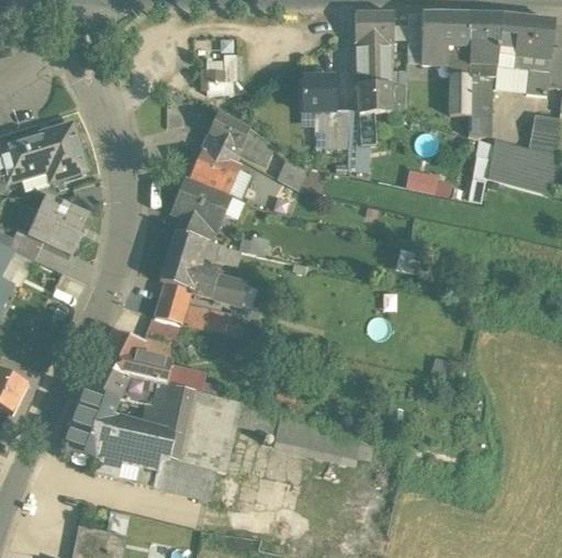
[(469,13),(420,12),(420,46),(451,45),(469,45),(469,13)]
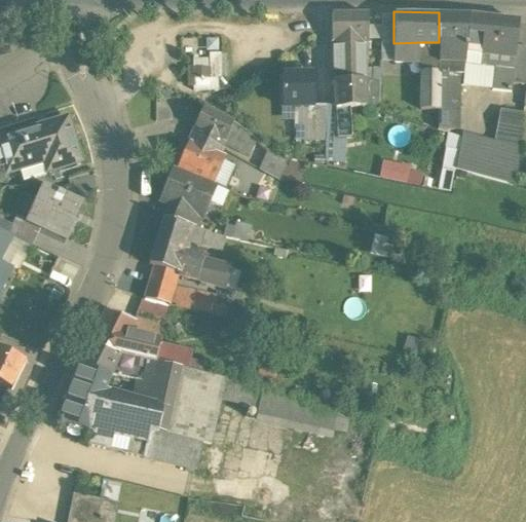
[(470,12),(439,12),(439,42),(466,42),(470,12)]
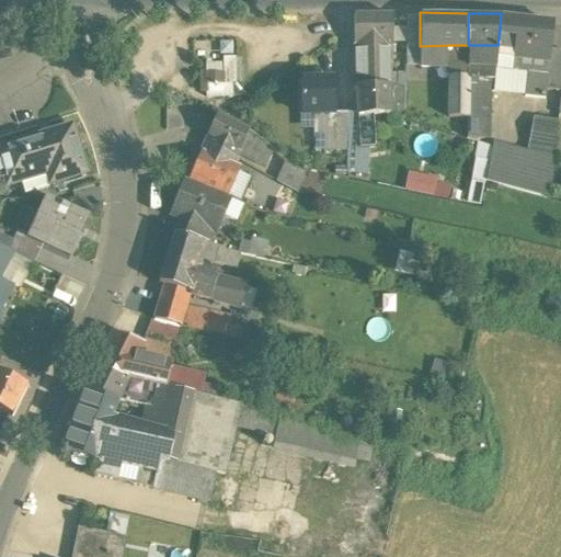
[(553,20),(501,13),(497,45),(496,52),(512,54),(528,56),(549,58),(550,46),(553,20)]
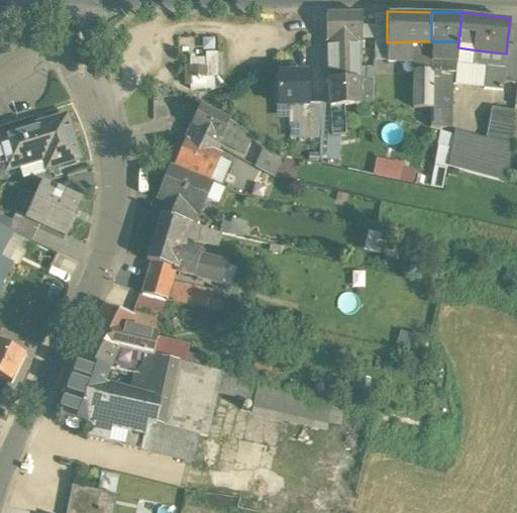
[(362,13),(326,14),(327,40),(343,40),(343,46),(357,45),(357,42),(360,41),(362,13)]
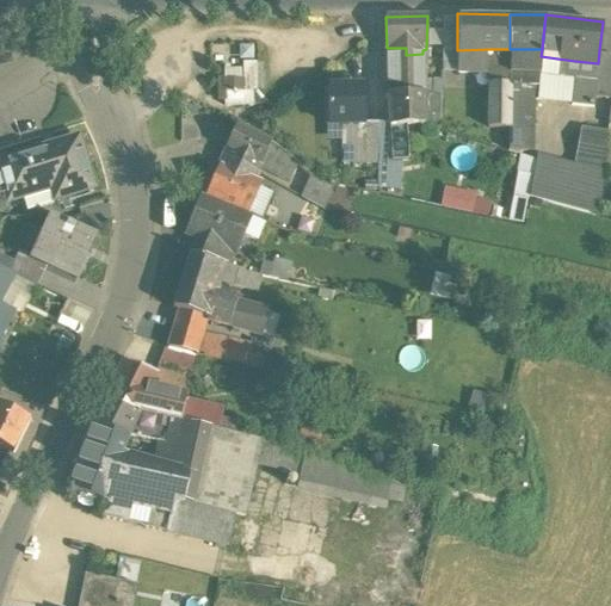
[(406,48),(387,48),(387,65),(423,65),(423,54),(406,55),(406,48)]
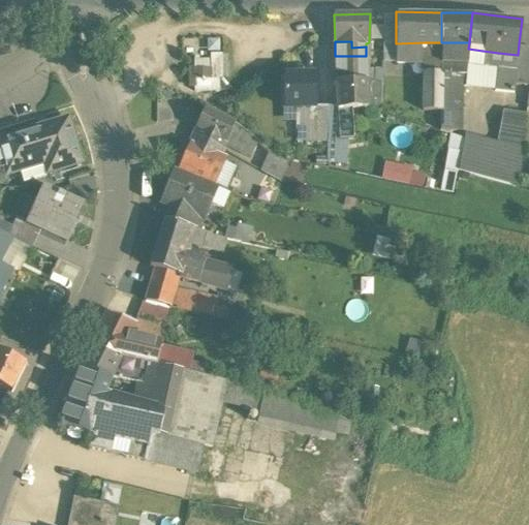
[(441,42),(425,42),(425,61),(441,60),(441,42)]
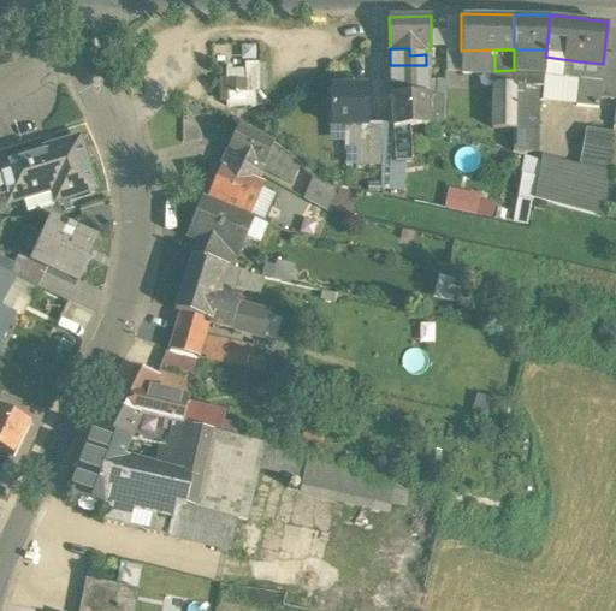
[(546,49),(514,49),(514,70),(514,83),(535,83),(543,83),(543,82),(545,57),(546,49)]
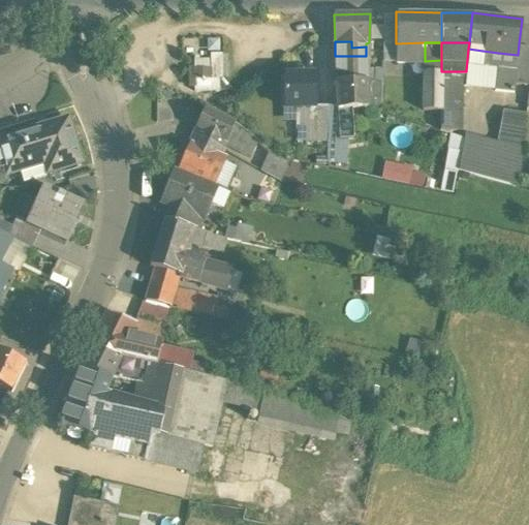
[(528,43),(519,43),(518,55),(515,81),(528,83),(528,81),(528,43)]
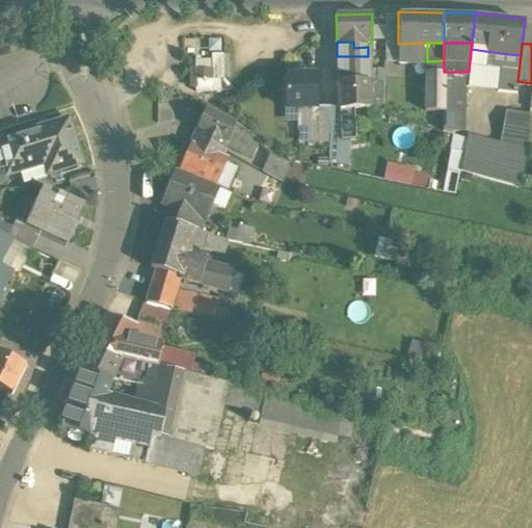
[(196,57),(197,87),(219,86),(218,77),(223,77),(223,51),(211,52),(212,56),(196,57)]
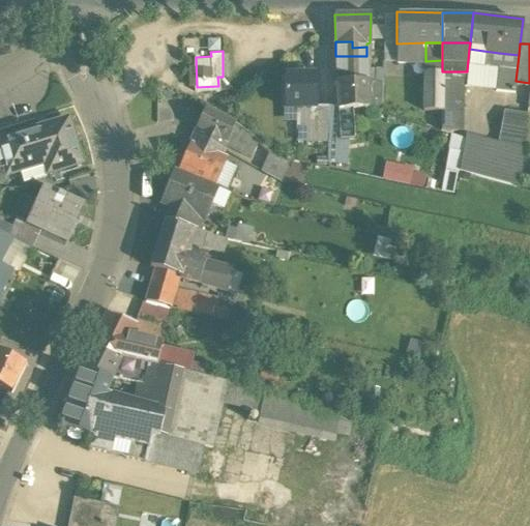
[(499,53),(483,51),(482,62),(498,63),(499,53)]
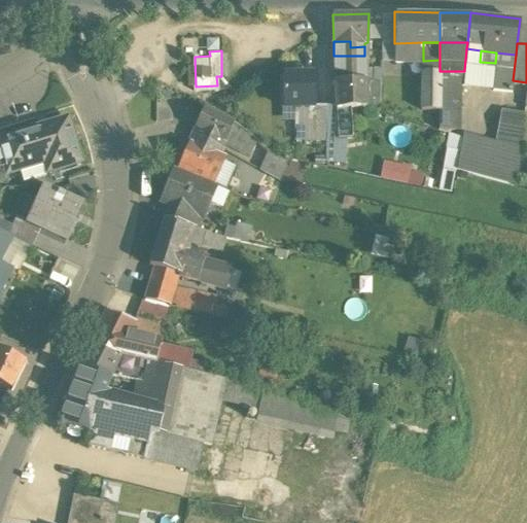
[(516,55),(496,53),(495,63),(492,86),(512,89),(513,80),(516,55)]
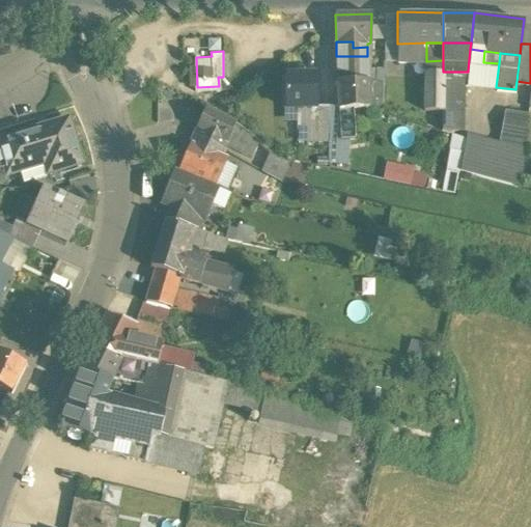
[(367,56),(336,56),(336,80),(368,79),(369,79),(367,56)]
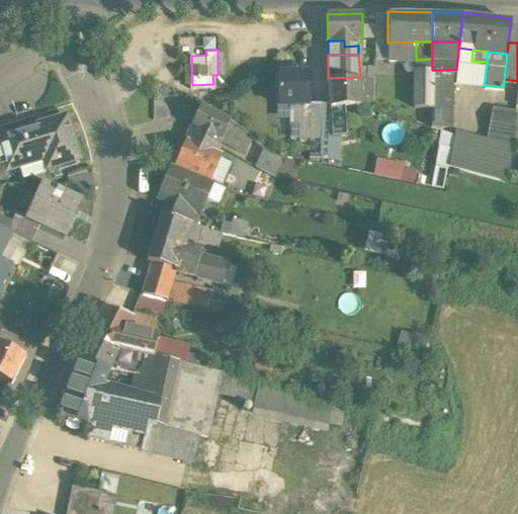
[(404,59),(389,59),(389,73),(404,73),(404,59)]
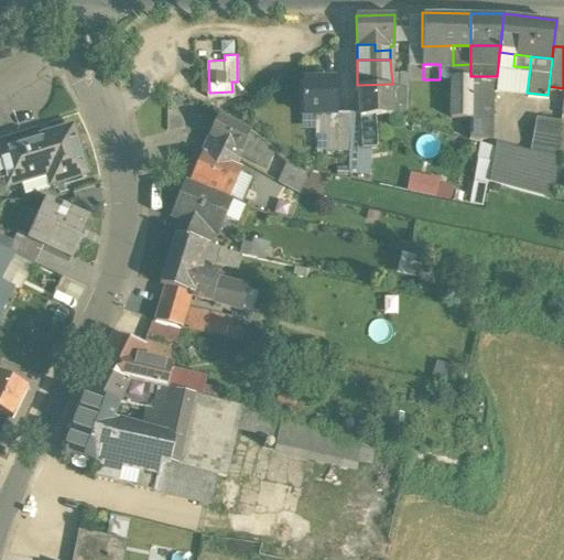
[(470,64),(453,65),(453,76),(470,76),(470,64)]
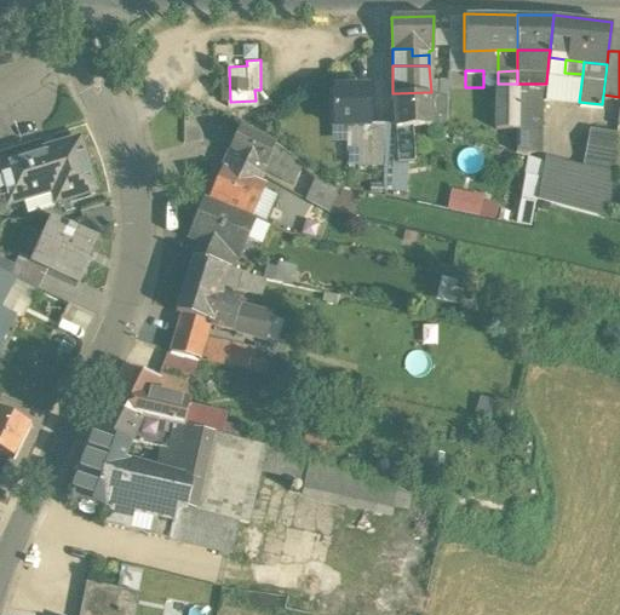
[(546,84),(539,84),(539,97),(547,97),(549,82),(546,82),(546,84)]
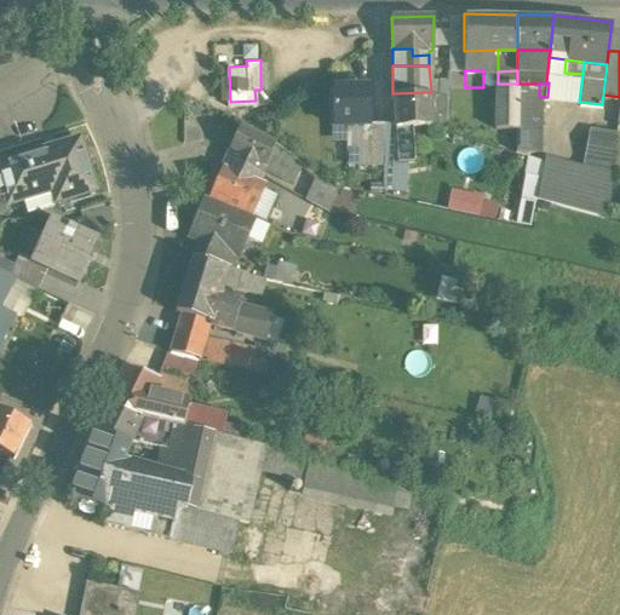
[(517,84),(498,84),(498,127),(516,126),(517,84)]
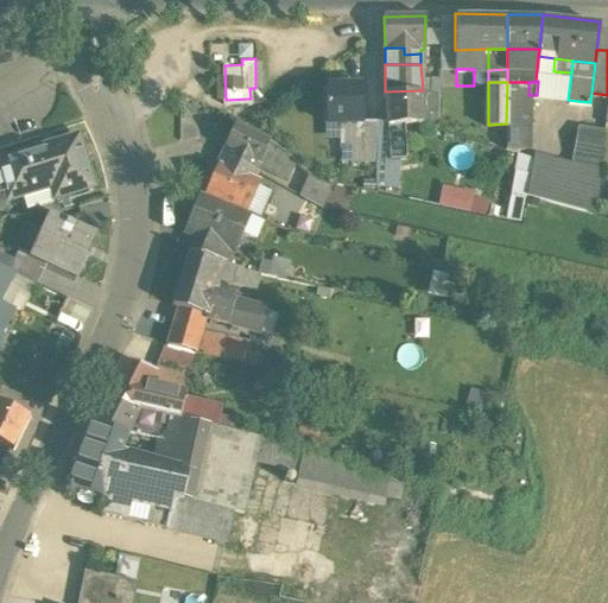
[(529,82),(507,82),(506,124),(527,125),(529,95),(529,82)]
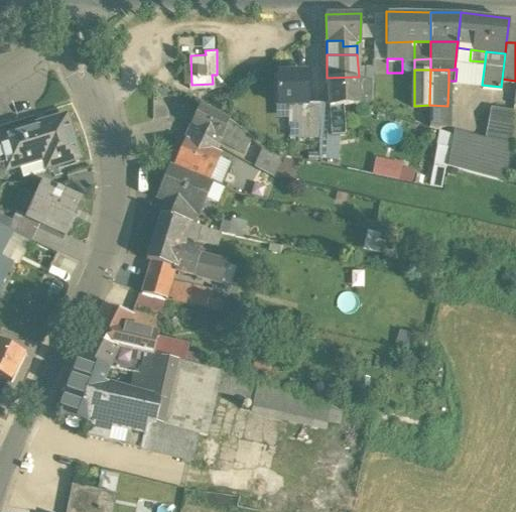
[(307,104),(306,71),(276,71),(277,104),(307,104)]
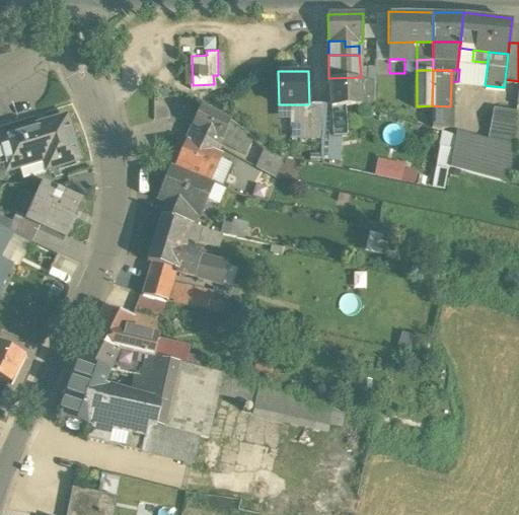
[(360,77),(328,78),(330,106),(345,105),(362,103),(360,77)]
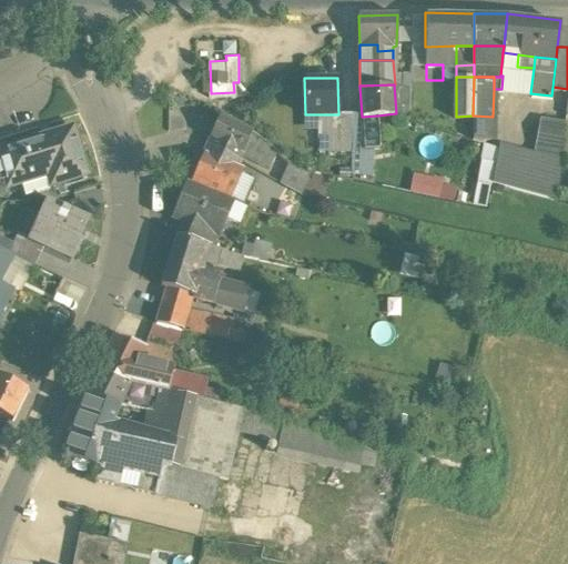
[(252,129),(221,113),(204,151),(236,167),(247,142),(247,141),(252,129)]
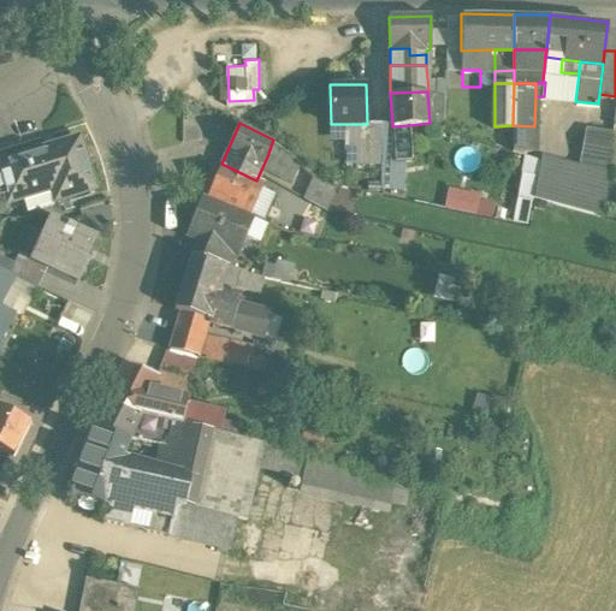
[(586,124),(578,165),(540,155),(533,195),(603,213),(612,129),(586,124)]
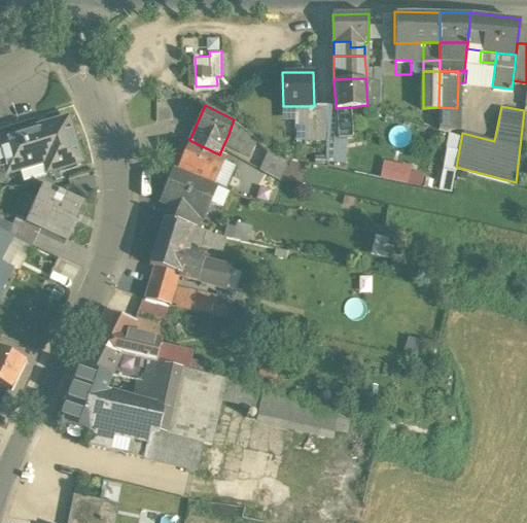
[(350,107),(336,108),(339,138),(353,137),(350,107)]
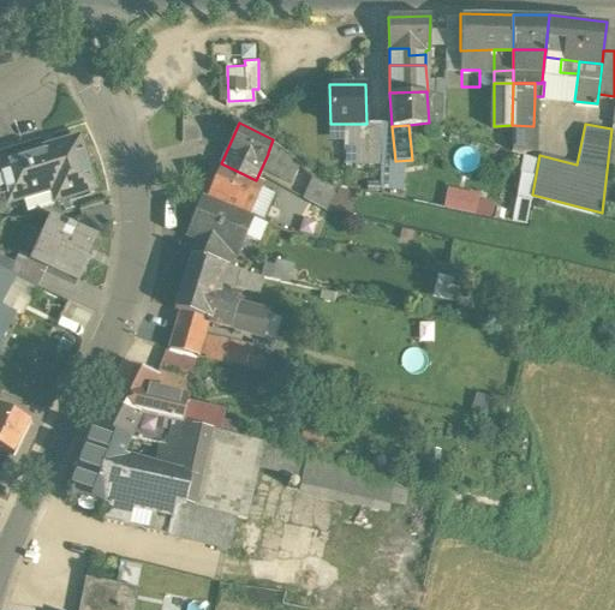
[(533,126),(512,125),(512,148),(533,148),(533,126)]
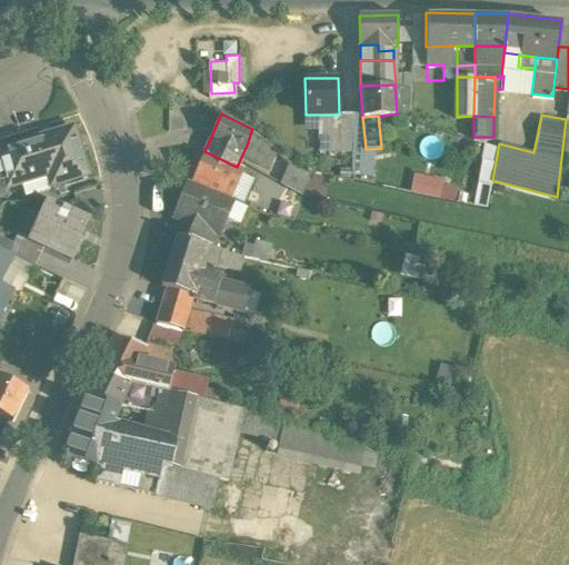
[(70,126),(0,148),(0,160),(7,182),(57,167),(60,178),(83,170),(70,126)]
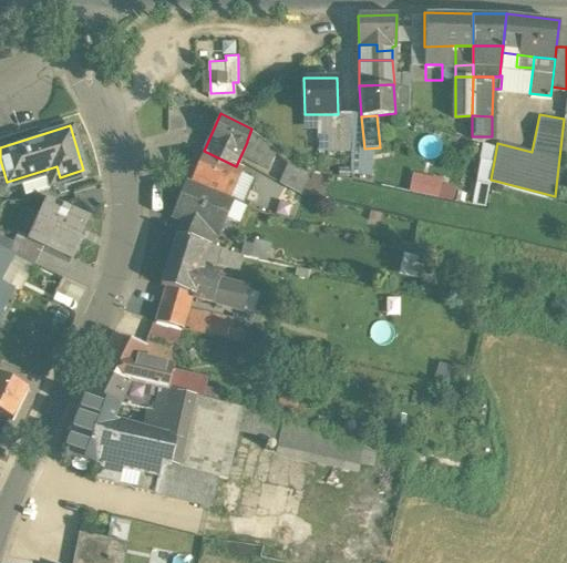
[(251,129),(247,141),(256,144),(260,134),(251,129)]
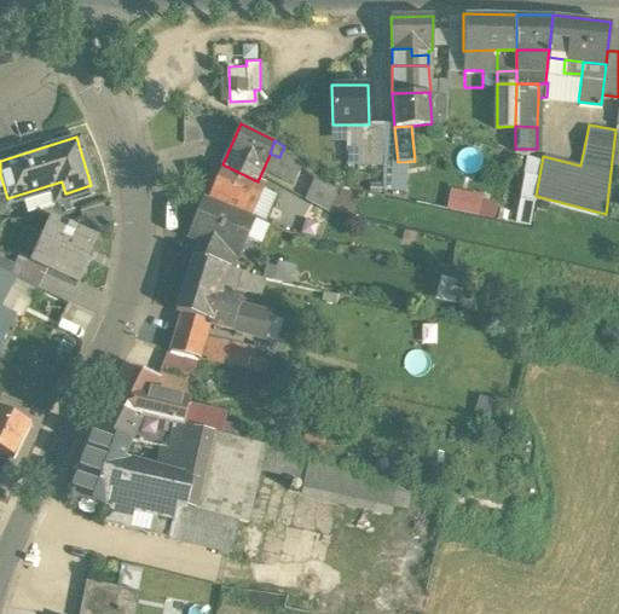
[(223,164),(221,164),(210,191),(207,197),(250,214),(262,184),(258,181),(223,164)]
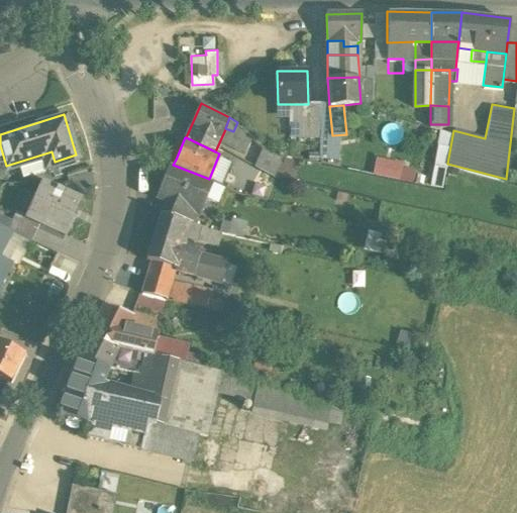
[(264,145),(255,164),(274,174),(284,151),(267,148),(264,145)]
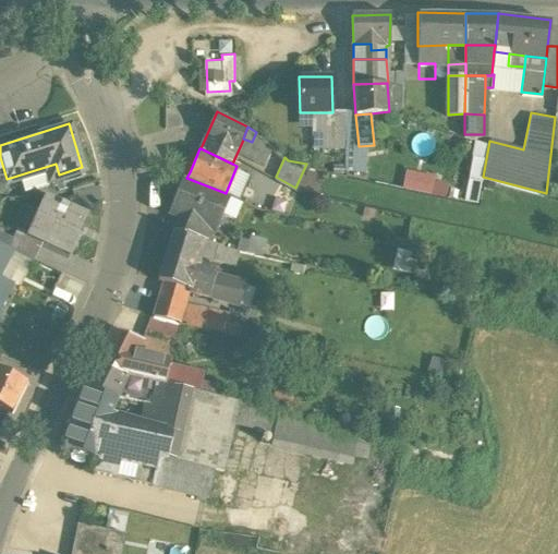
[(408,166),(403,183),(433,190),(436,171),(408,166)]
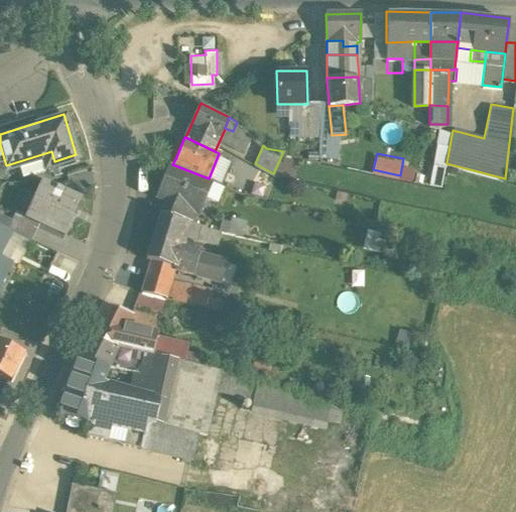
[(273,173),(255,163),(244,188),(243,192),(264,196),(273,173)]
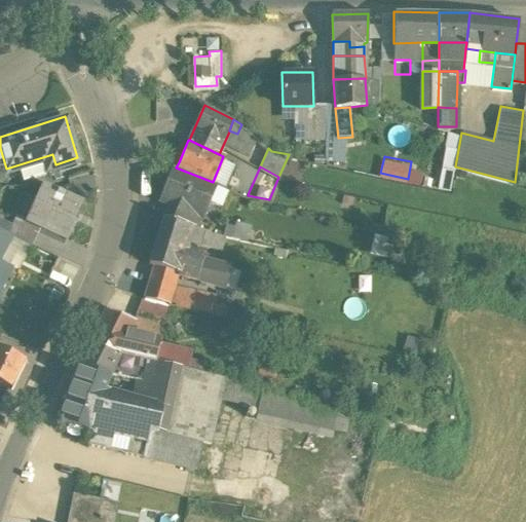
[(213,182),(176,168),(162,199),(167,201),(199,215),(213,182)]
